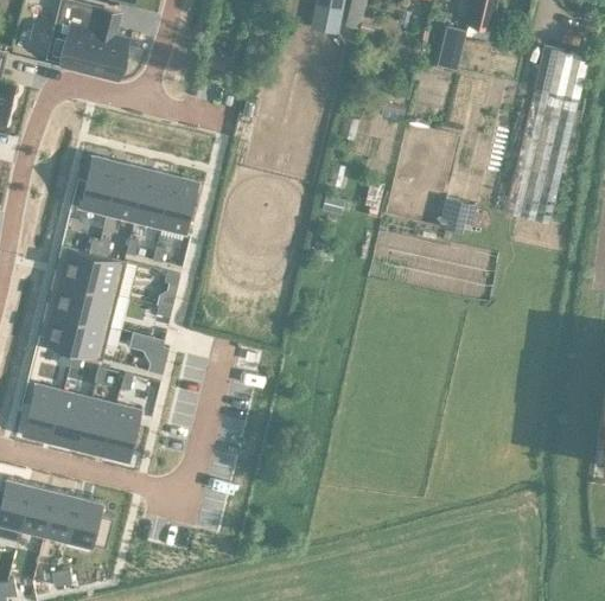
[(322,0),(314,31),(337,36),(345,0),(322,0)]
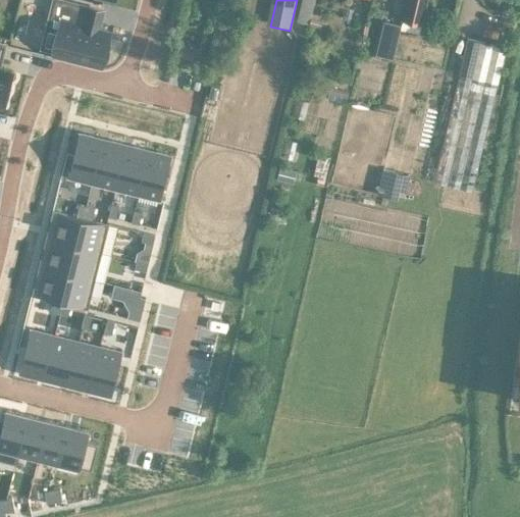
[(301,0),(296,24),(308,28),(314,0),(301,0)]
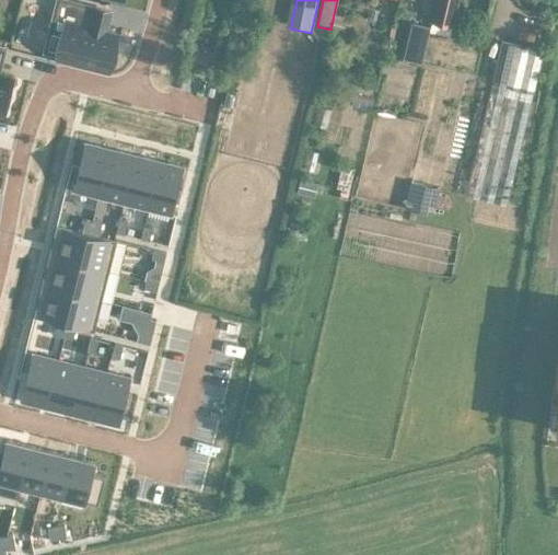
[(453,29),(460,0),(439,0),(433,24),(453,29)]
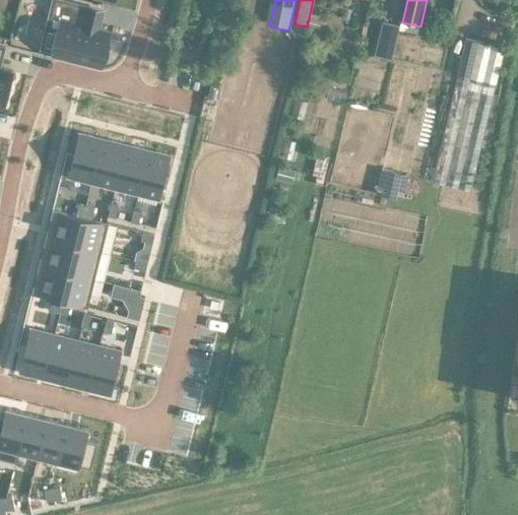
[(54,1),(47,29),(60,33),(54,55),(102,67),(110,36),(98,33),(103,12),(54,1)]
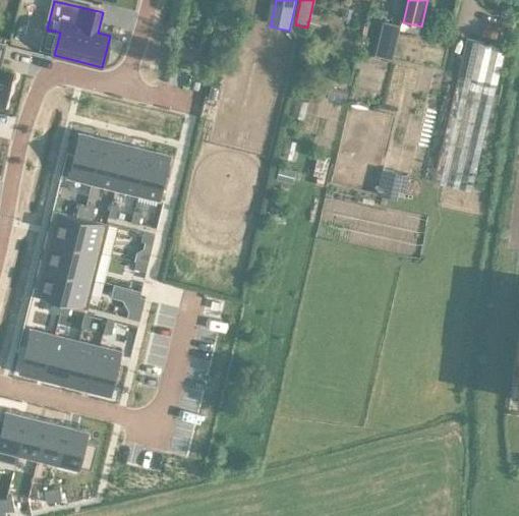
[(319,30),(321,23),(318,22),(319,18),(310,16),(308,27),(319,30)]
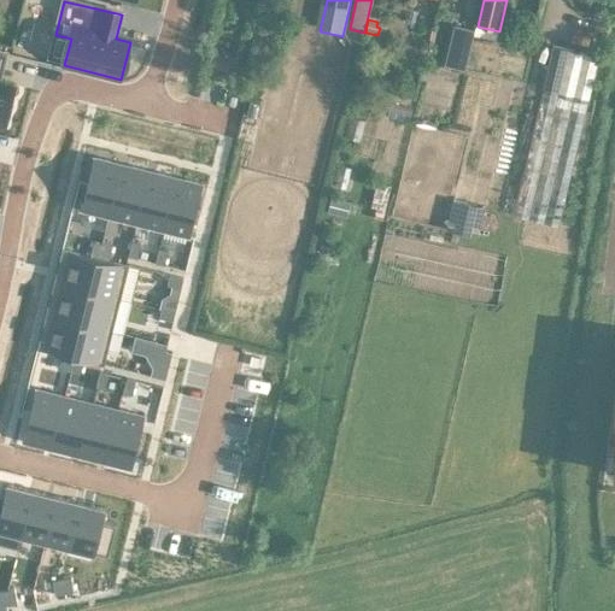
[(475,34),(455,28),(445,68),(466,72),(475,34)]
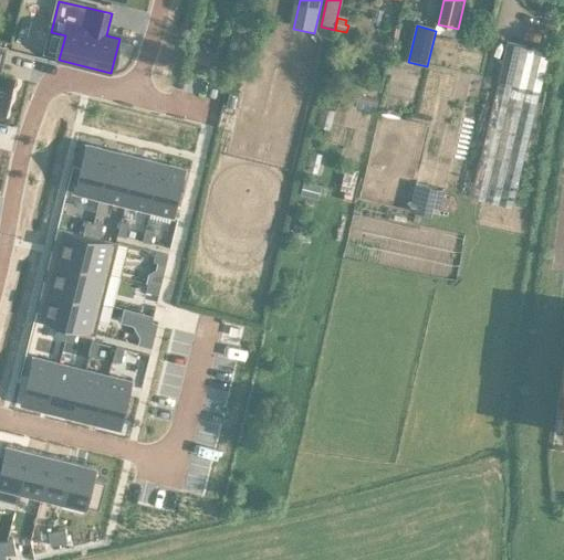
[(505,44),(469,202),(511,212),(549,54),(505,44)]
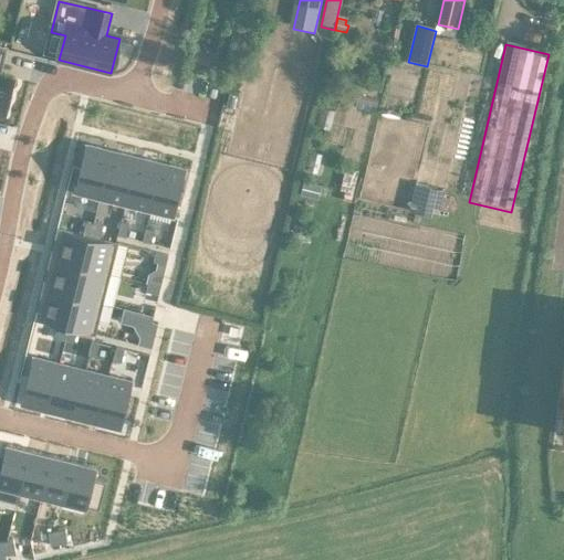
[(0,116),(4,117),(13,81),(0,78),(0,77),(0,116)]
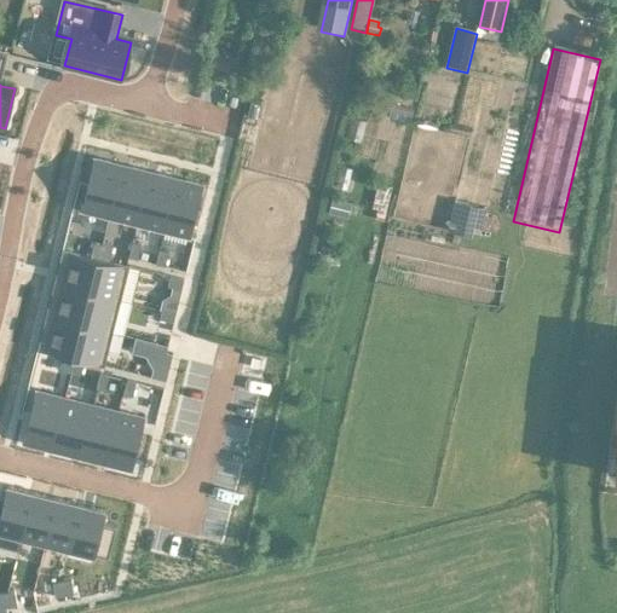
[(393,109),(390,121),(411,126),(414,114),(393,109)]
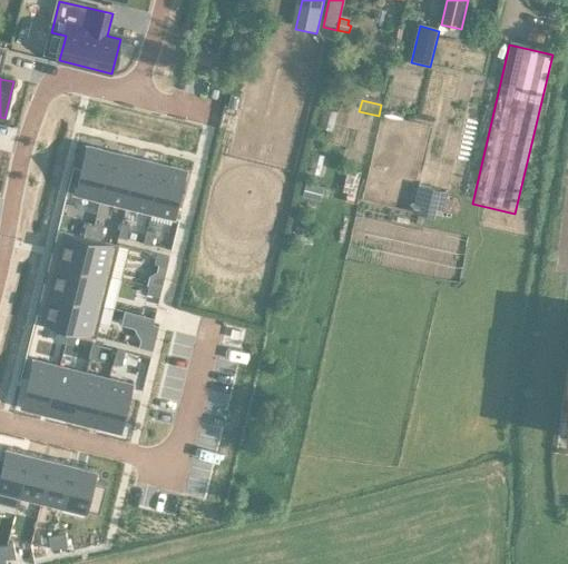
[(88,148),(76,196),(100,203),(113,154),(88,148)]
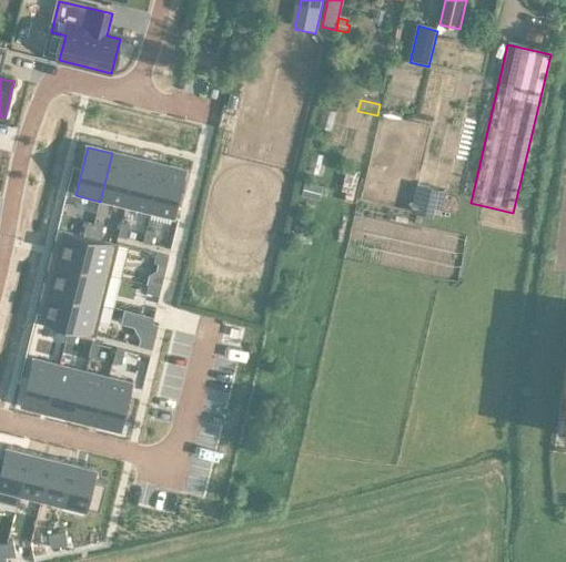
[(112,153),(100,202),(124,207),(137,160),(112,153)]
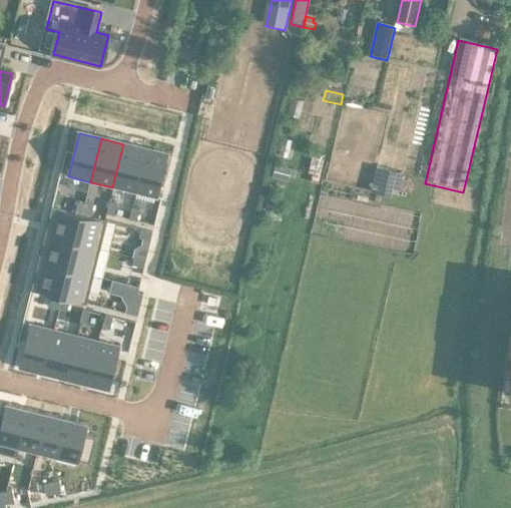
[(123,144),(112,187),(134,193),(145,149),(123,144)]
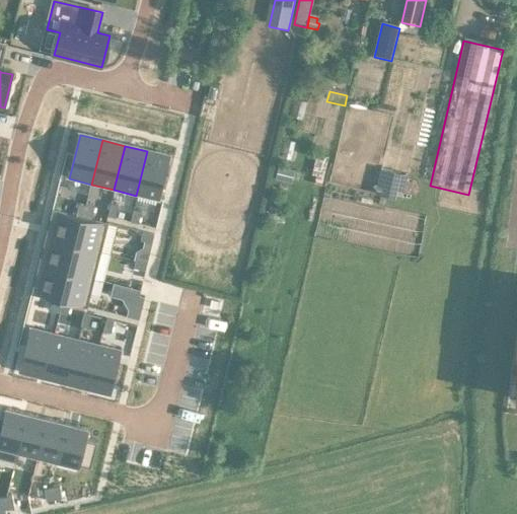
[(147,151),(136,196),(159,201),(169,157),(147,151)]
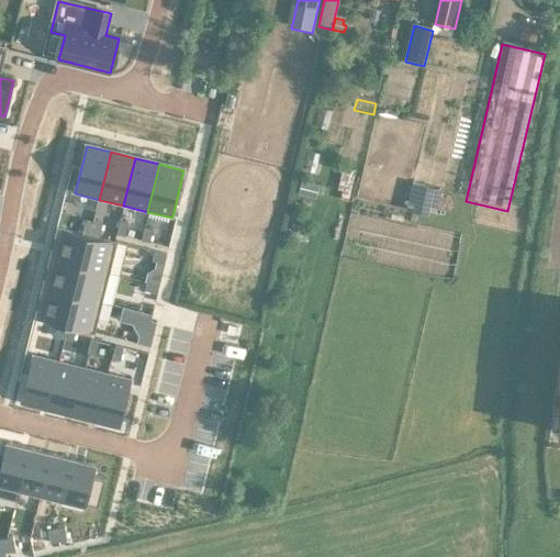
[(321,187),(302,182),(299,196),(317,200),(321,187)]
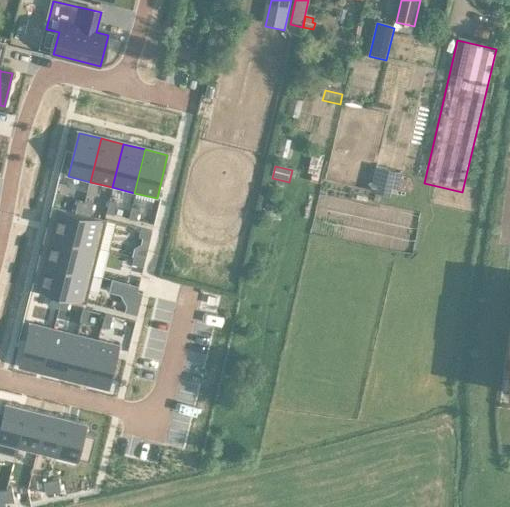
[(401,174),(377,168),(370,193),(395,199),(401,174)]
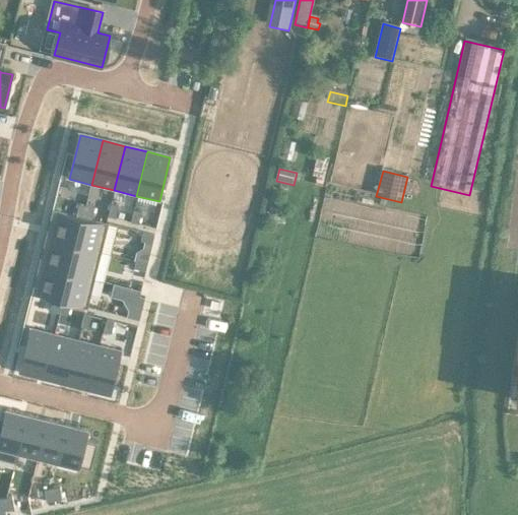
[(79,206),(76,217),(84,219),(87,207),(79,206)]
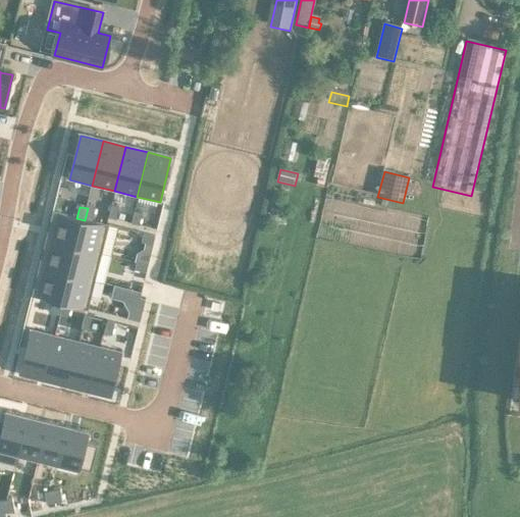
[(110,207),(108,218),(115,220),(118,208),(110,207)]
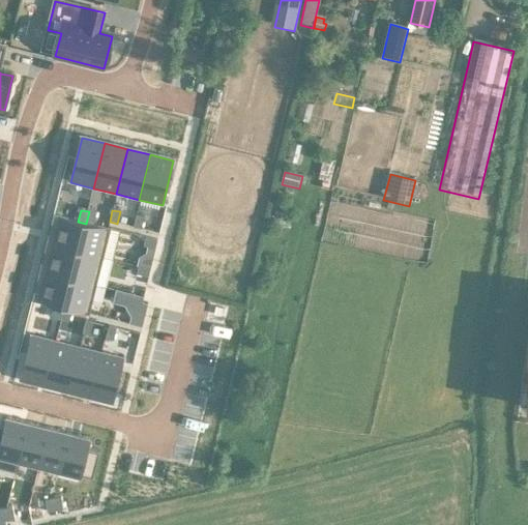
[(89,211),(86,224),(94,226),(96,213),(89,211)]
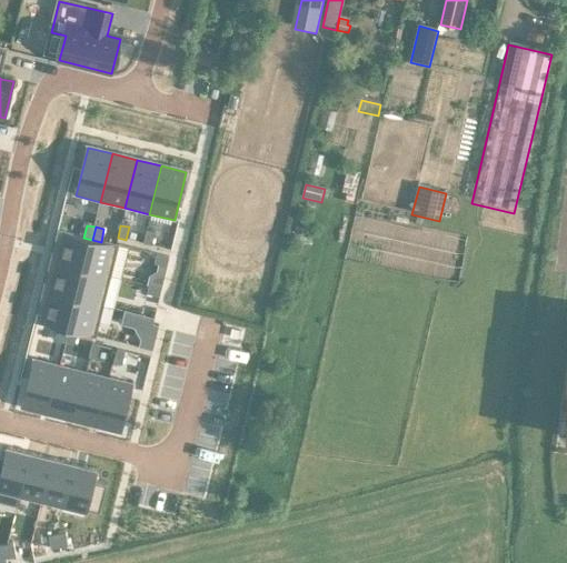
[(146,231),(142,244),(151,247),(153,233),(146,231)]
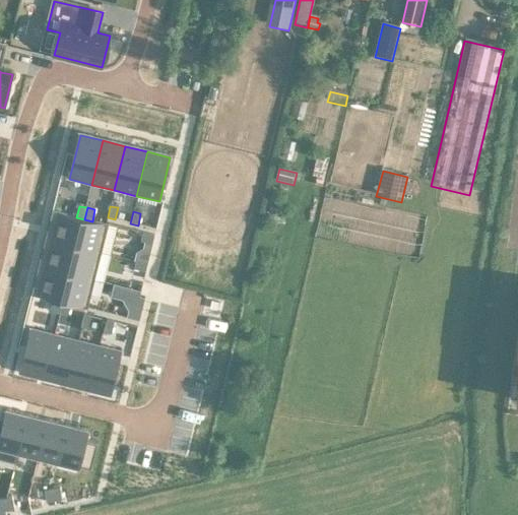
[(60,213),(53,242),(102,254),(109,226),(92,221),(84,219),(76,217),(60,213)]
